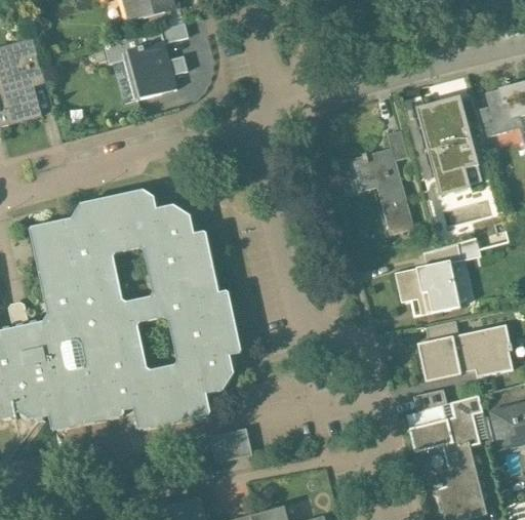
[(126,0),(132,20),(175,7),(173,0),(126,0)]
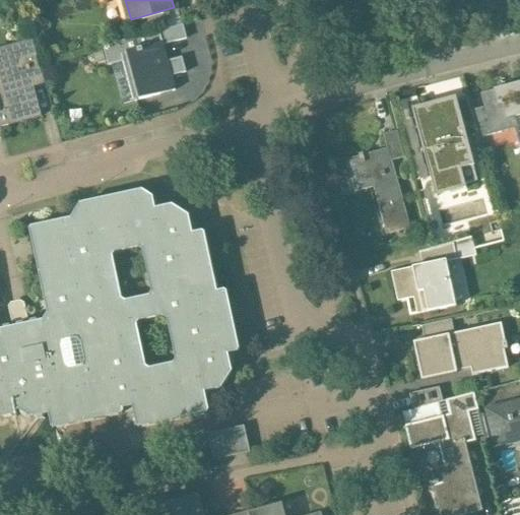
[(182,21),(103,43),(109,62),(127,57),(138,97),(175,86),(171,73),(186,69),(182,54),(167,58),(163,42),(186,35),(182,21)]
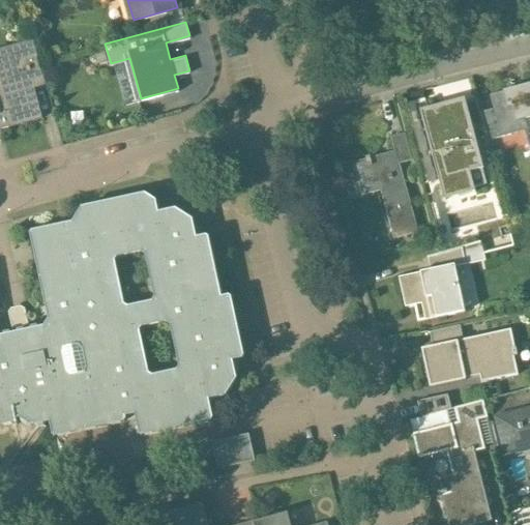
[(33,37),(6,45),(10,61),(0,63),(0,91),(5,110),(0,111),(0,137),(2,137),(0,127),(0,126),(41,115),(32,79),(43,76),(33,37)]
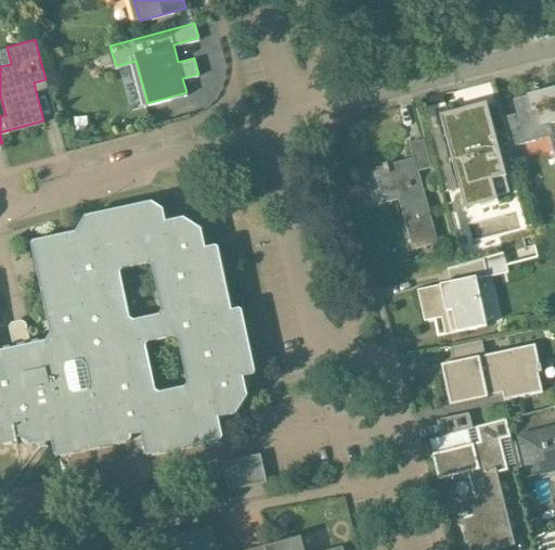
[(554,85),(514,96),(518,111),(505,114),(513,143),(550,133),(554,152),(554,85)]
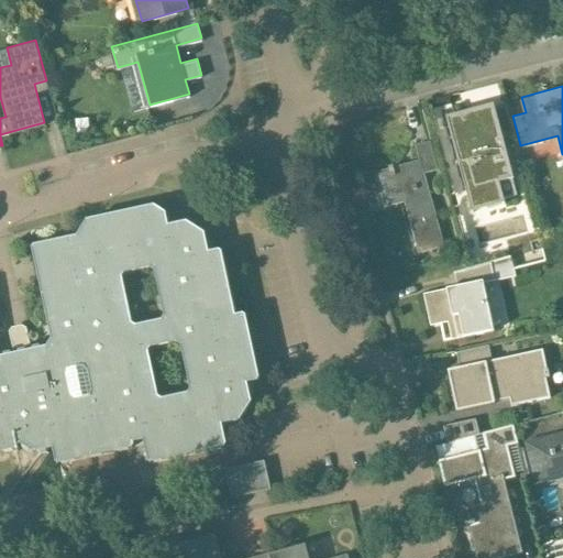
[(466,108),(445,113),(471,205),(518,192),(501,134),(512,131),(506,105),(467,115),(466,108)]
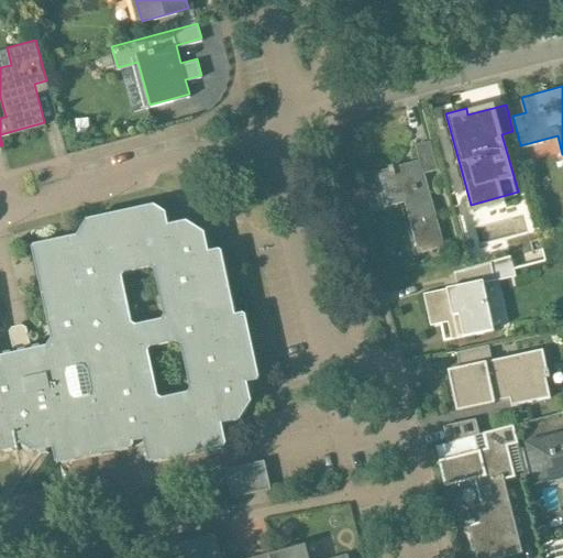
[(412,164),(393,170),(390,163),(388,164),(388,166),(361,173),(371,208),(404,200),(417,251),(443,244),(423,173),(438,168),(430,140),(414,144),(418,160),(412,161),(412,164)]
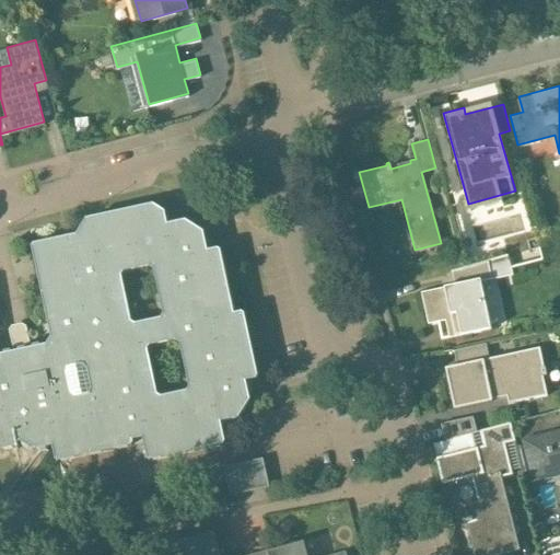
[(32,244),(50,334),(51,333),(47,342),(43,342),(39,340),(34,342),(32,344),(31,345),(30,337),(25,335),(15,337),(12,342),(14,348),(12,348),(10,347),(4,348),(2,350),(0,350),(0,446),(18,442),(20,438),(22,440),(23,443),(28,446),(32,446),(33,447),(36,446),(39,448),(46,447),(48,443),(51,442),(55,455),(58,458),(129,443),(132,440),(131,436),(142,435),(147,457),(149,458),(222,441),(224,438),(220,420),(237,416),(249,399),(245,379),(256,377),(258,373),(244,312),(241,310),(233,311),(220,249),(217,246),(208,249),(203,230),(186,218),(168,222),(165,208),(156,204),(152,210),(146,212),(137,207),(131,216),(126,217),(118,211),(113,220),(107,221),(100,215),(94,223),(89,226),(83,221),(76,232),(35,243),(32,244)]
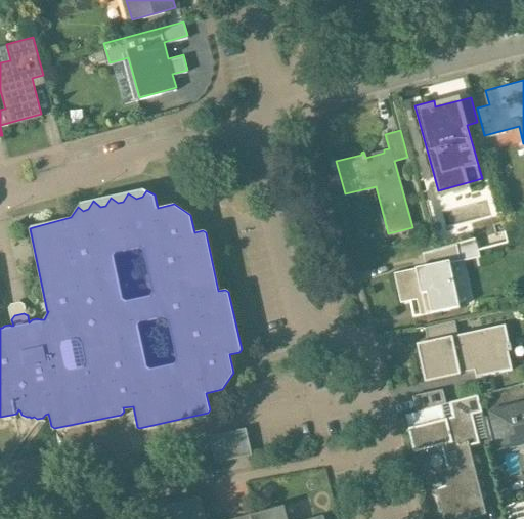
[(499,215),(479,221),(482,235),(475,238),(477,248),(507,241),(499,215)]
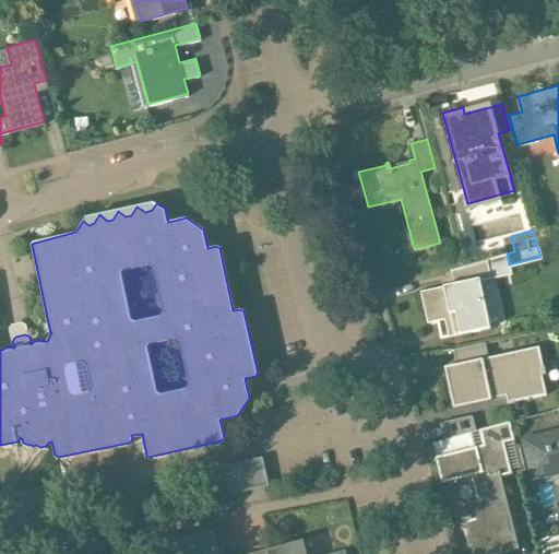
[(487,258),(451,268),(454,283),(420,291),(425,306),(433,304),(437,319),(444,317),(449,334),(489,326),(478,280),(491,277),(487,258)]
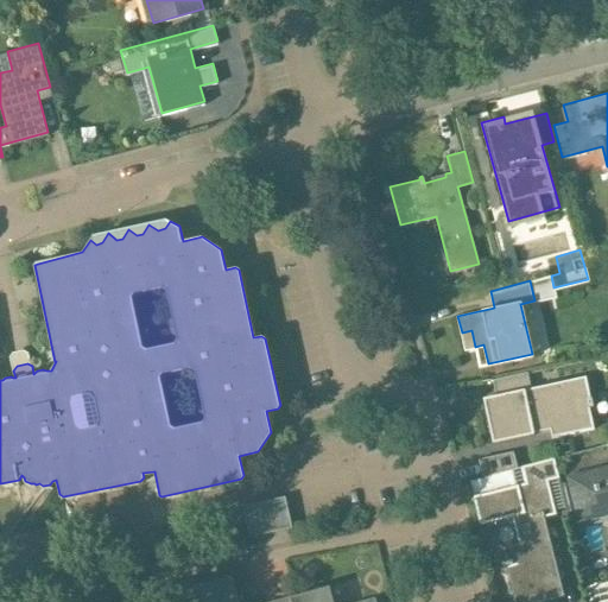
[(583,374),(485,395),(494,437),(531,429),(532,431),(537,430),(536,426),(550,424),(553,439),(595,430),(583,374)]
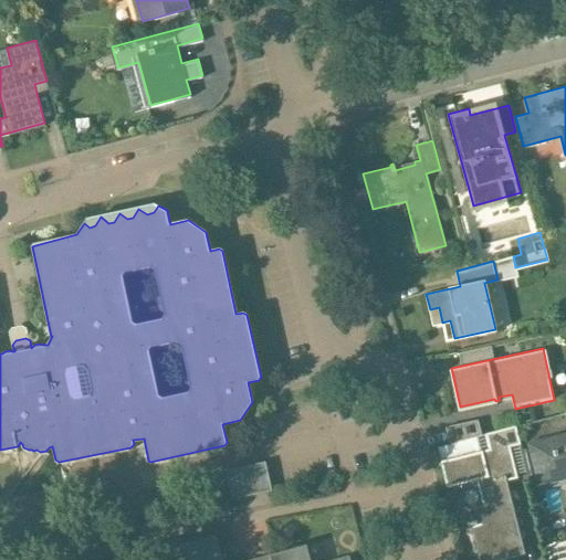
[(514,424),(485,432),(489,445),(440,458),(447,483),(475,475),(485,516),(470,520),(480,559),(485,559),(523,550),(504,478),(515,475),(507,443),(519,441),(514,424)]
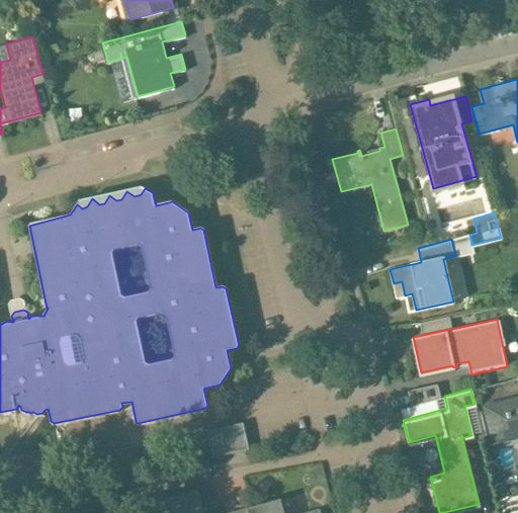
[(517,397),(485,406),(493,439),(513,435),(512,428),(517,426),(517,397)]
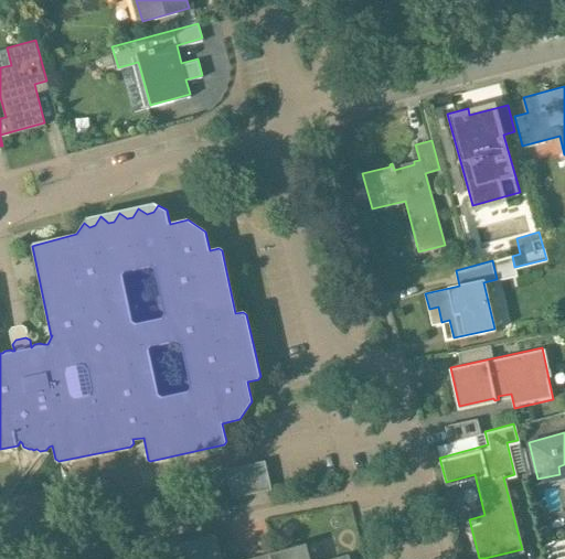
[(264,460),(225,468),(231,496),(270,488),(264,460)]
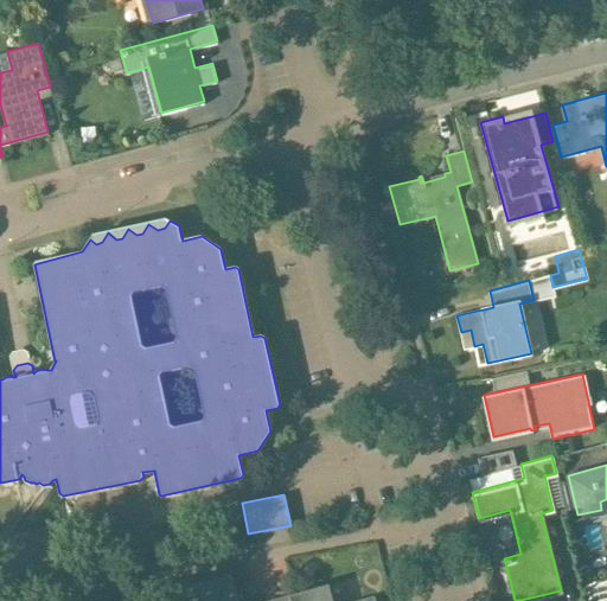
[(374,600),(374,595),(350,600),(333,600),(328,583),(262,600),(238,600),(231,570),(174,587),(178,600),(374,600)]
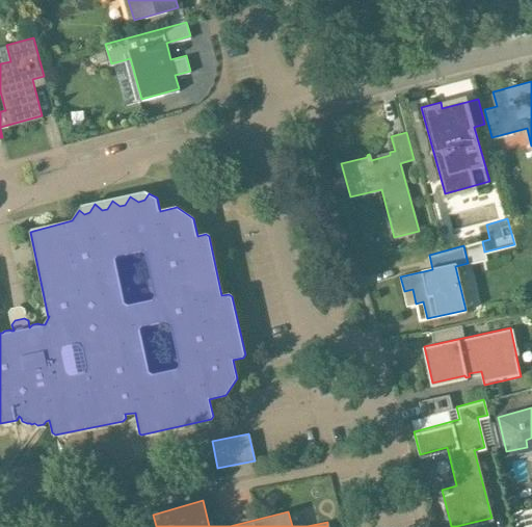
[(531,526),(531,503),(517,506),(520,526),(531,526)]
